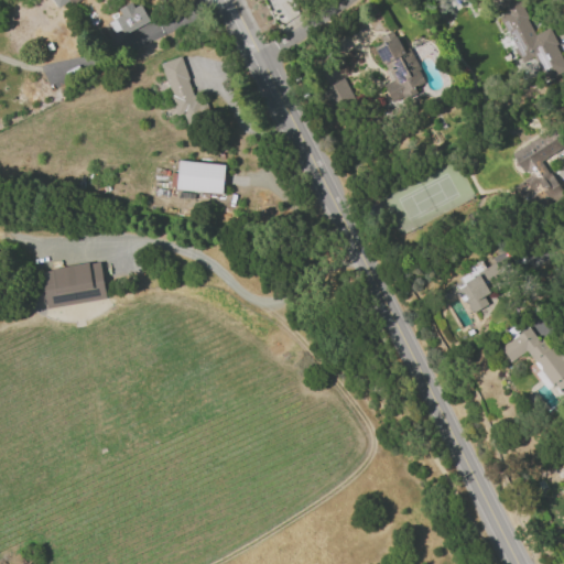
[(118,9),(121,17),(101,24),(108,41),(149,24),(139,0),(118,9)]
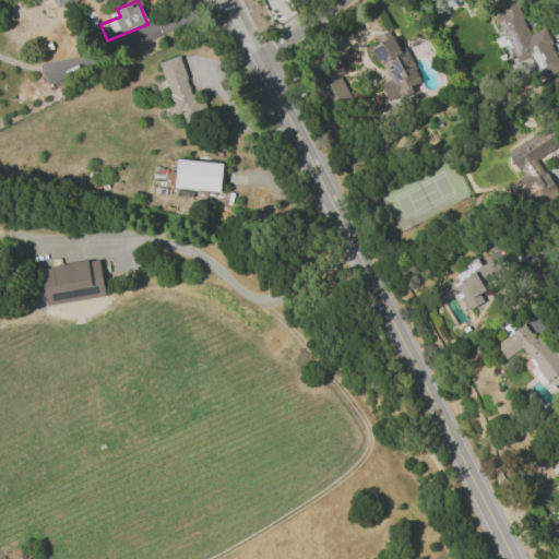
[(265,0),(275,23),(294,15),(286,0),(265,0)]
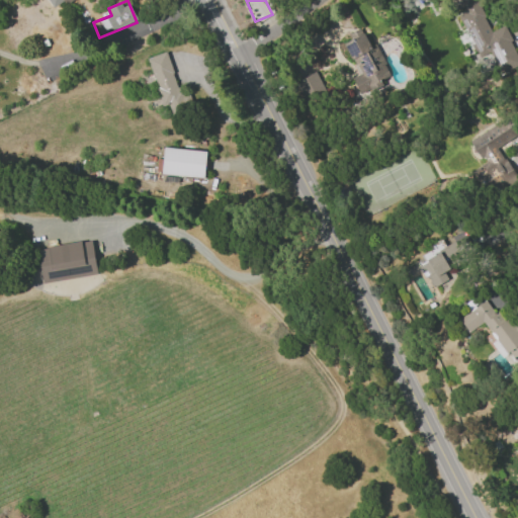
[(517,66),(517,63),(504,25),(489,31),(477,0),(456,0),(461,13),(458,15),(463,30),(459,32),(468,57),(489,49),(498,73),(517,66)]
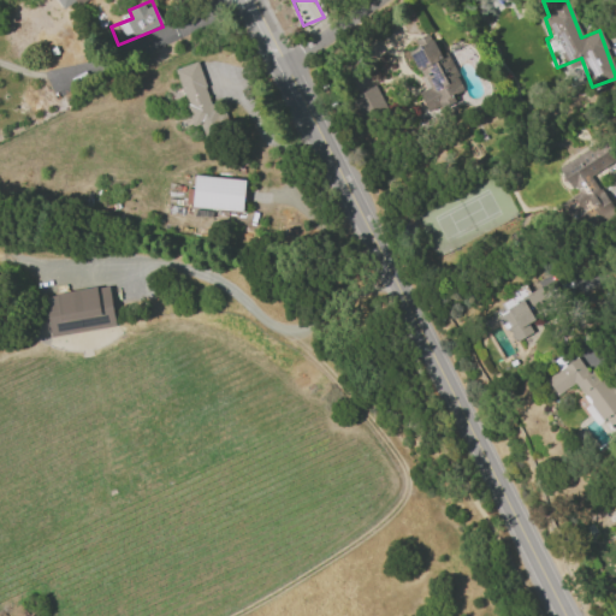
[(418,93),(427,113),(452,101),(450,95),(463,89),(446,51),(439,54),(432,39),(409,49),(427,88),(418,93)]
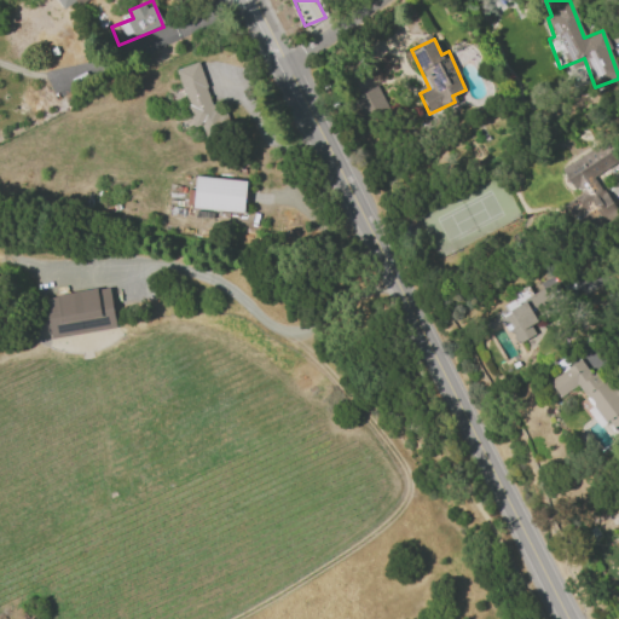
[(388,109),(376,85),(352,97),(365,122),(388,109)]
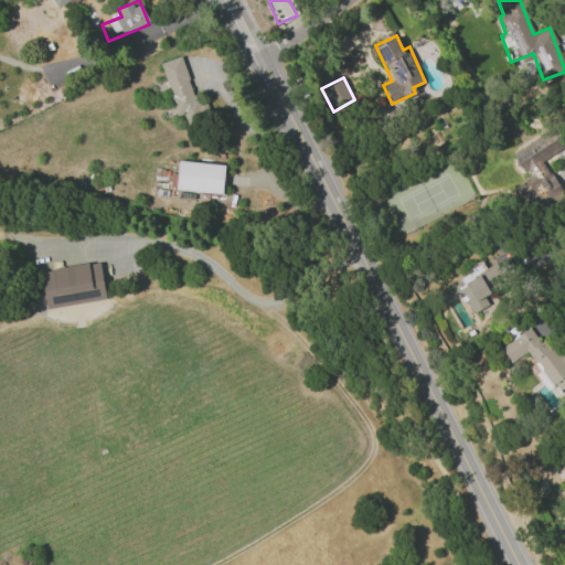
[(512,152),(526,179),(512,187),(526,213),(562,193),(543,159),(564,146),(564,141),(556,127),(512,152)]
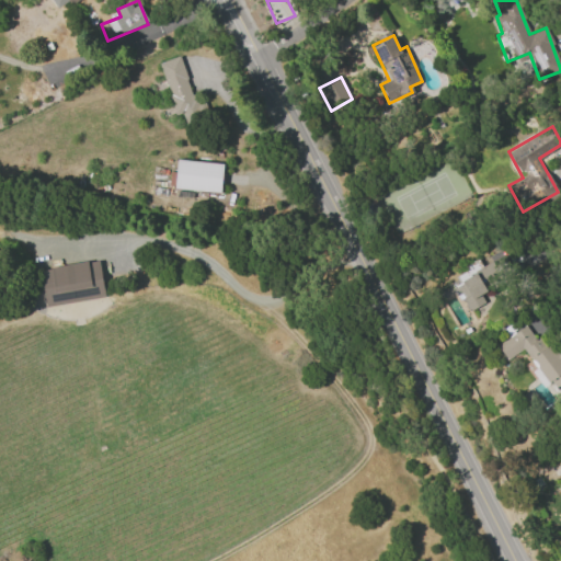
[(221,162),(175,160),(174,190),(220,191),(221,162)]
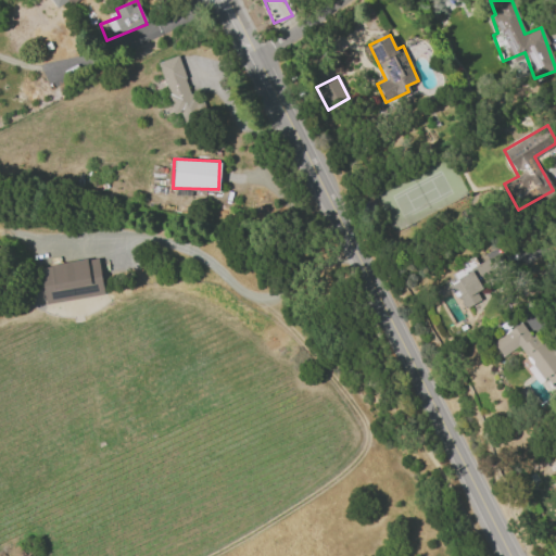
[(103,293),(97,256),(39,267),(46,304),(103,293)]
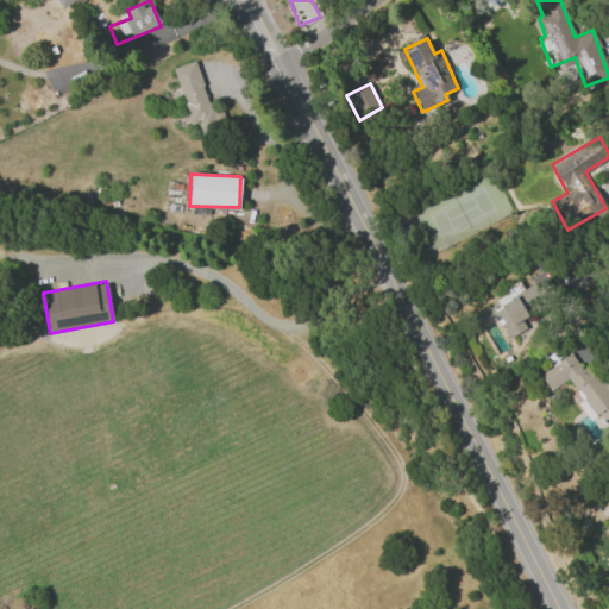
[(526,330),(521,319),(528,315),(527,312),(551,300),(542,282),(493,307),(507,338),(526,330)]
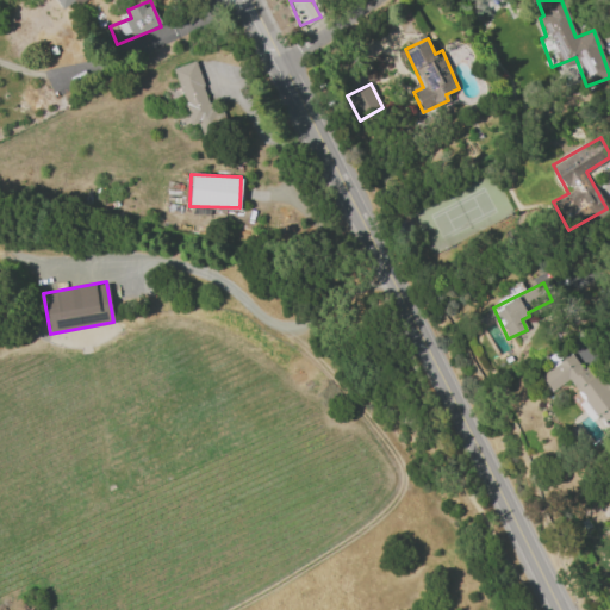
[(540,374),(551,391),(572,378),(605,433),(609,429),(609,398),(579,349),(540,374)]
